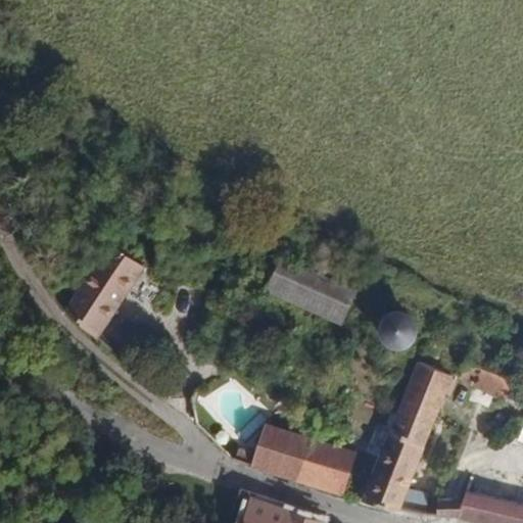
[(93,336),(140,260),(105,238),(61,310),(93,336)]
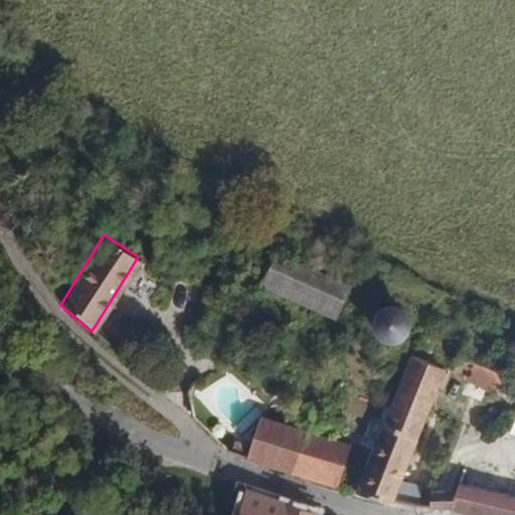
[(275,256),(262,288),(337,321),(351,290),(275,256)]
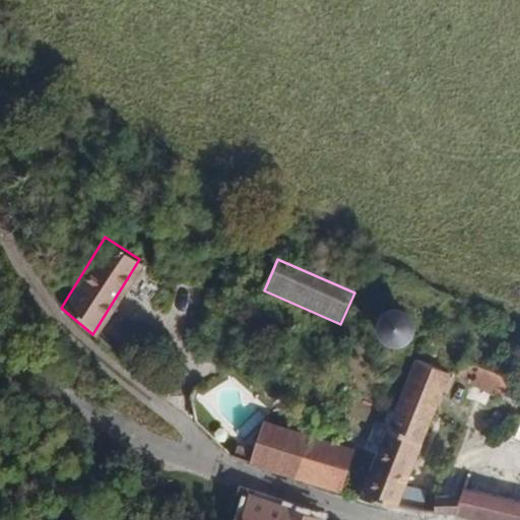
[(412,333),(413,327),(411,322),(408,317),(403,313),(397,311),(391,312),(386,314),(381,318),(379,324),(378,330),(380,335),(383,340),(388,344),(393,346),(399,345),(405,343),(409,339),(412,333)]
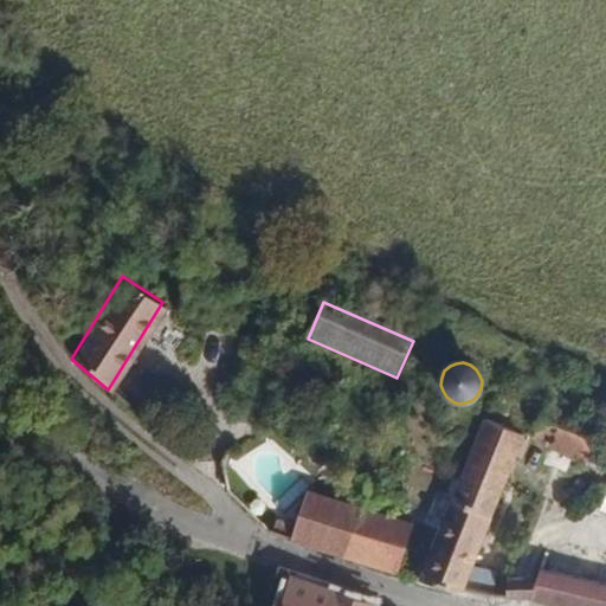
[(590,462),(603,427),(549,405),(534,438),(590,462)]
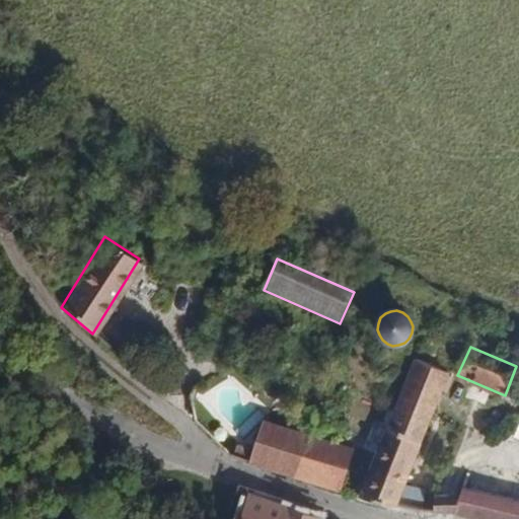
[(405,484),(454,369),(417,353),(414,355),(358,496),(357,498),(397,508),(401,499),(424,503),(427,487),(405,484)]
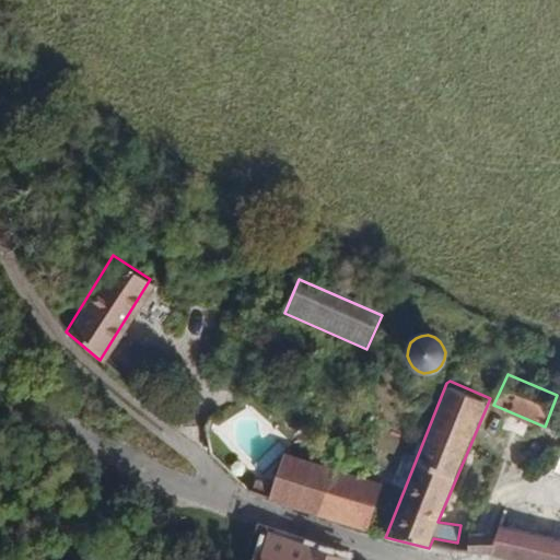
[(318,514),(331,470),(284,457),(271,500),(318,514)]
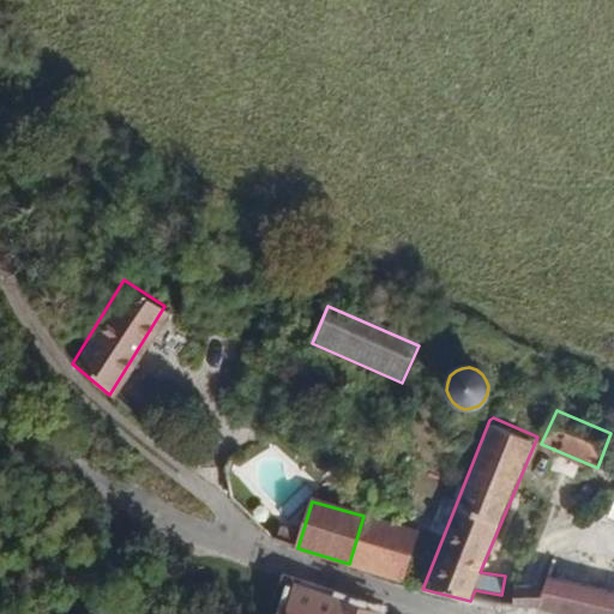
[(403,579),(417,533),(363,516),(349,564),(403,579)]
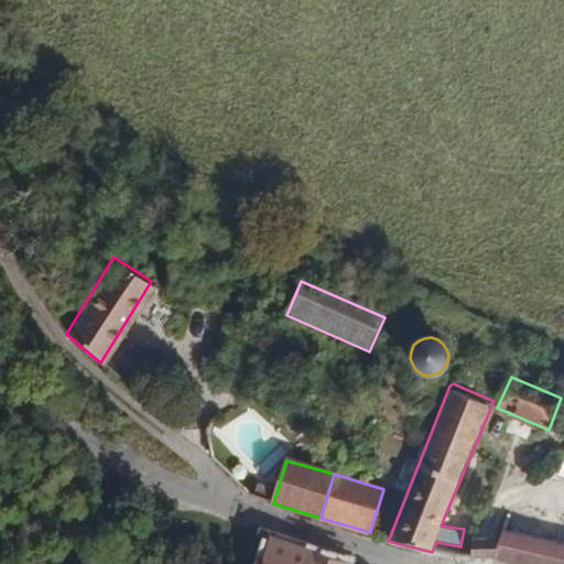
[(343,563),(344,562),(345,556),(262,530),(252,563),(343,563)]
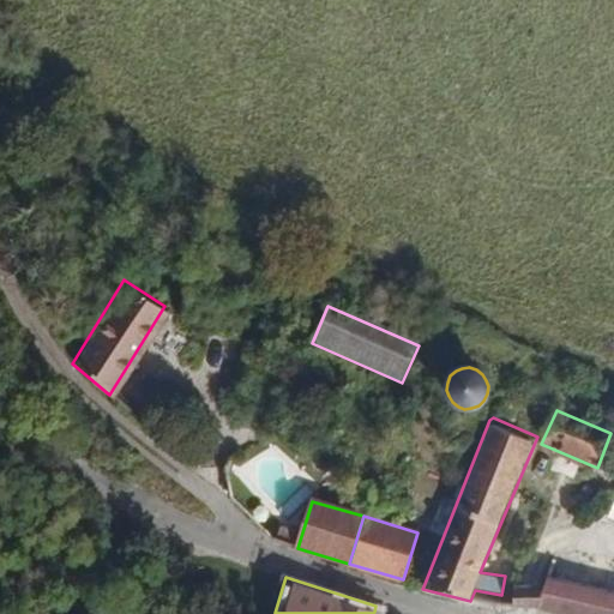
[(613,613),(613,594),(545,579),(536,607),(567,613),(613,613)]
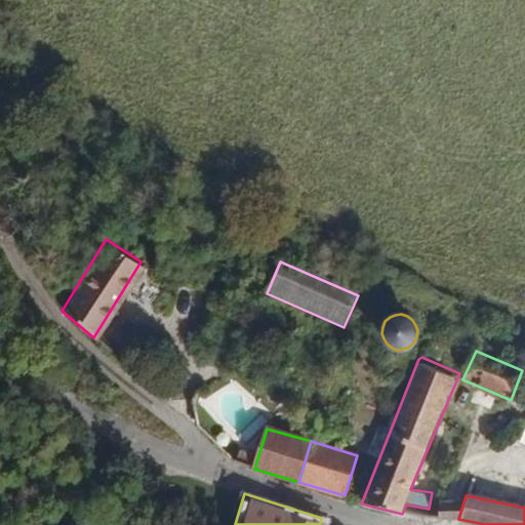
All buildings are outlined.
